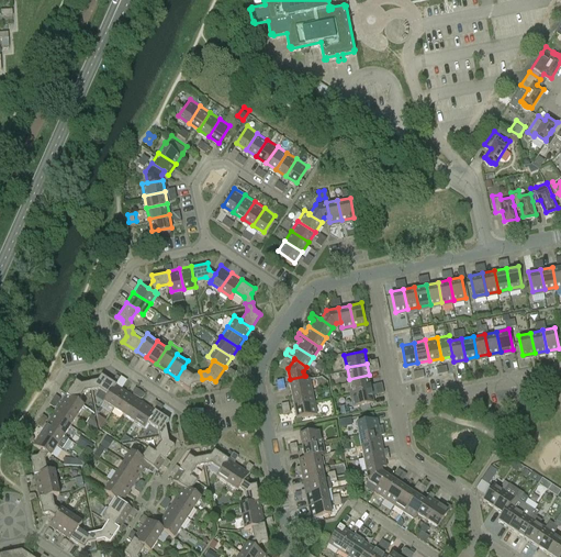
[(183,367),(177,378),(190,387),(193,381),(202,379),(200,371),(193,372),(183,367)]
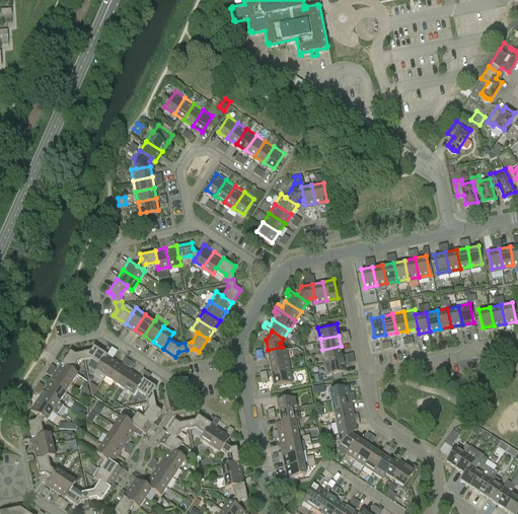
[(91,348),(83,350),(85,357),(91,356),(100,361),(106,352),(94,343),(91,348)]
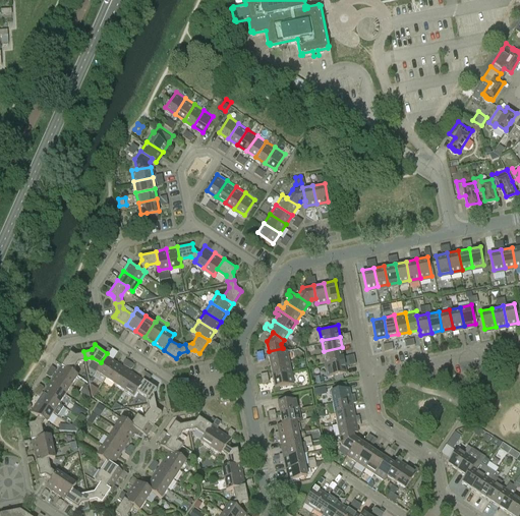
[(287,347),(282,348),(283,348),(269,351),(271,362),(290,358),(287,347)]
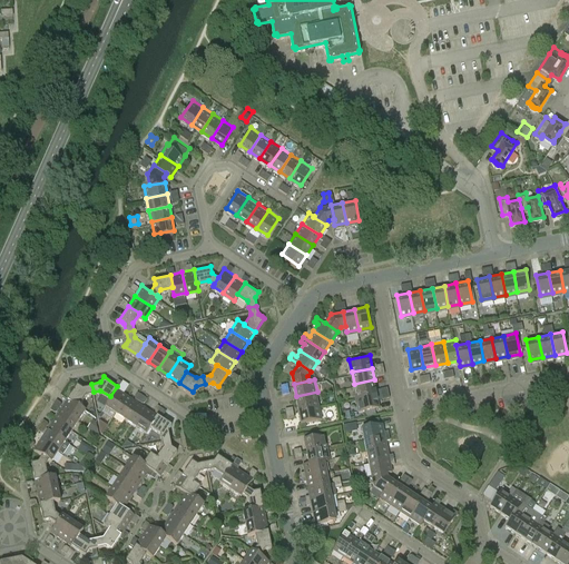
[(374,379),(354,384),(356,396),(378,392),(374,379)]
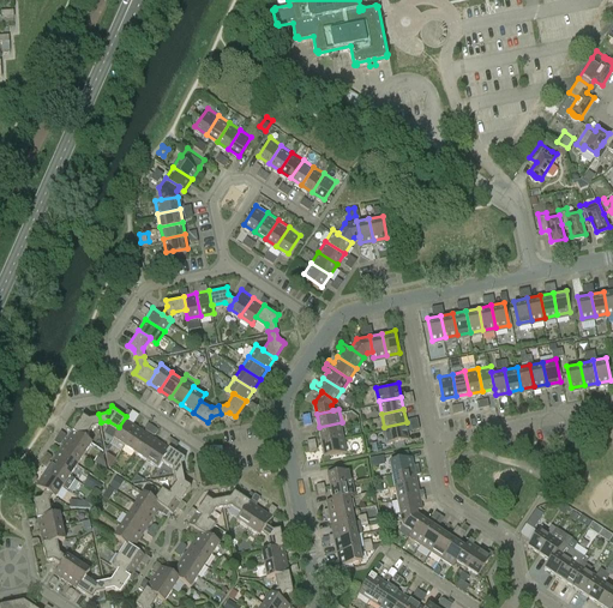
[(74,426),(86,434),(92,423),(101,422),(98,414),(90,415),(84,411),(74,426)]
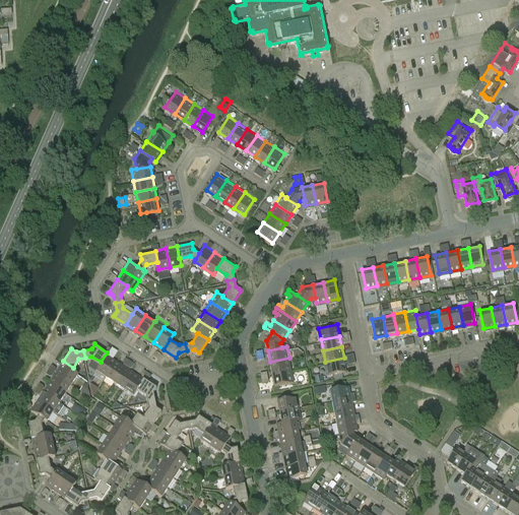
[(96,368),(107,374),(117,359),(112,356),(114,351),(112,352),(109,350),(108,352),(107,352),(101,362),(96,368)]
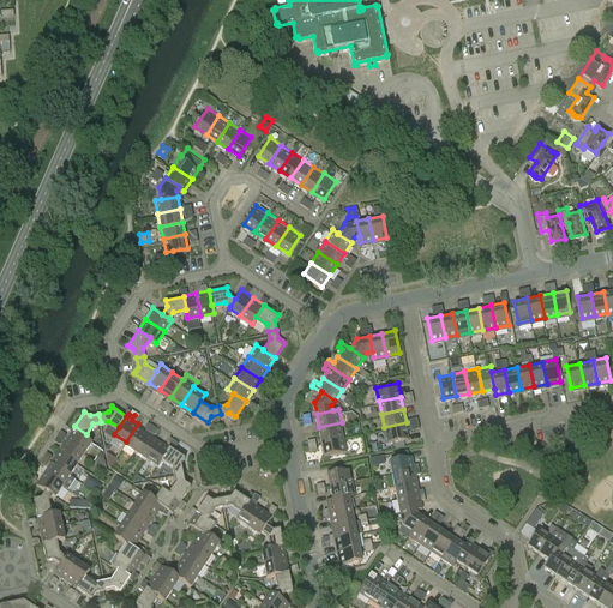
[(322,439),(344,435),(342,422),(319,427),(322,439)]
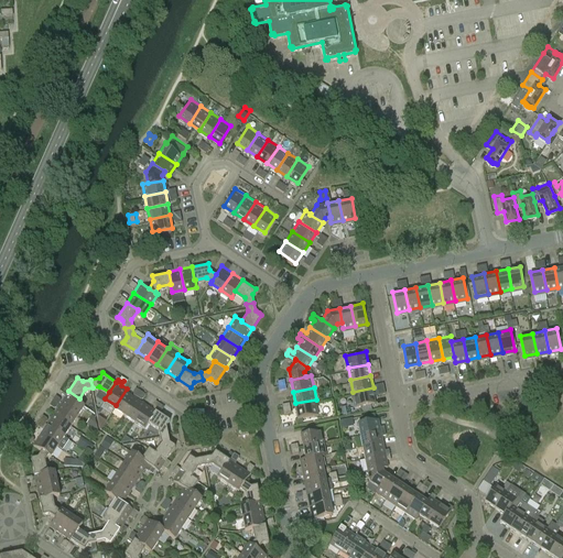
[(374,387),(353,392),(355,404),(364,402),(372,401),(376,400),(374,387)]
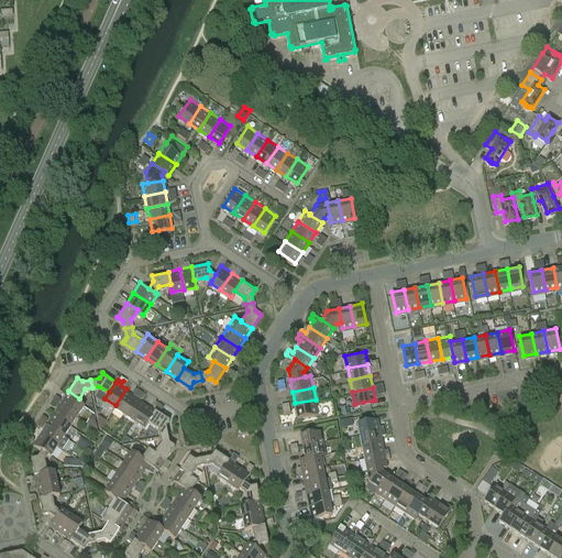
[(124,412),(136,395),(127,389),(116,405),(124,412)]
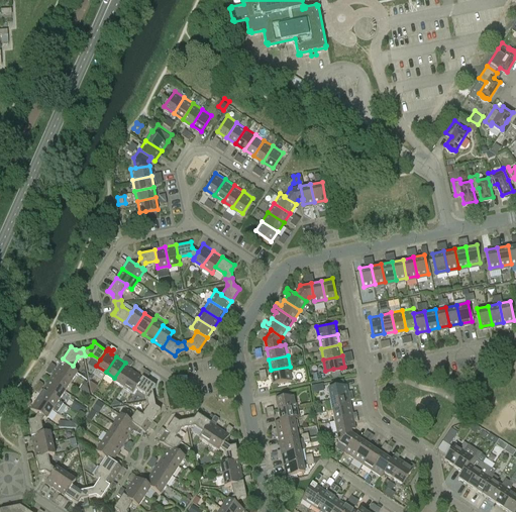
[(63,359),(56,369),(72,379),(78,370),(73,366),(63,359)]
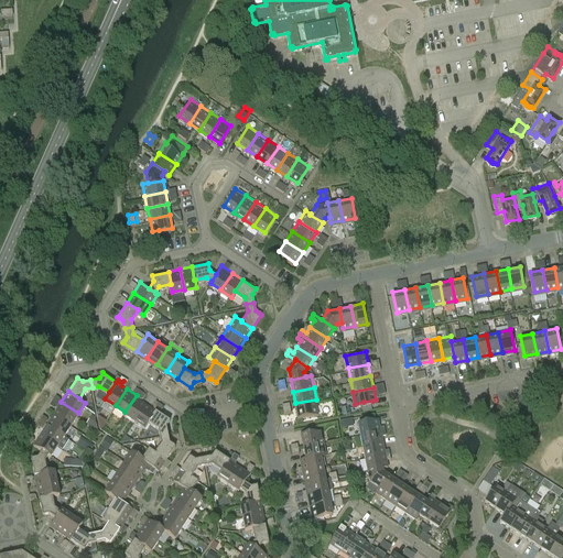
[(134,418),(147,402),(137,395),(125,412),(134,418)]
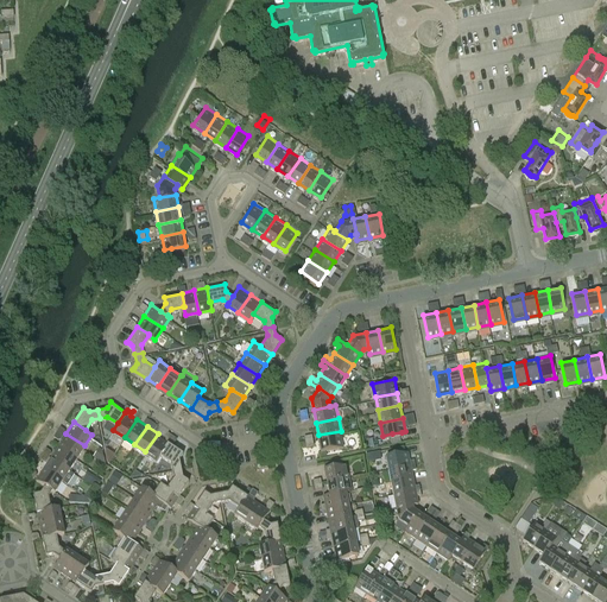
[(343,444),(341,431),(318,435),(322,448),(343,444)]
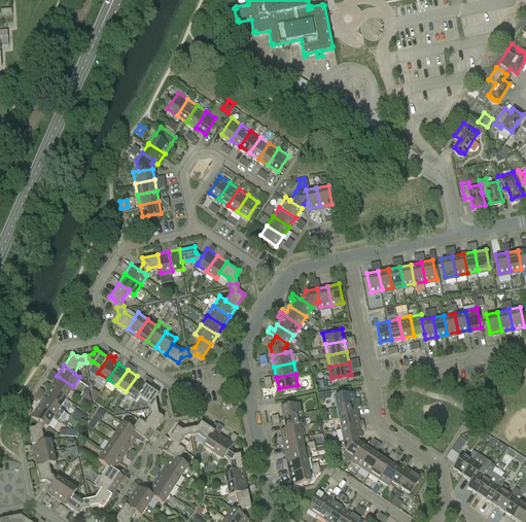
[(73,386),(57,376),(50,385),(67,395),(73,386)]
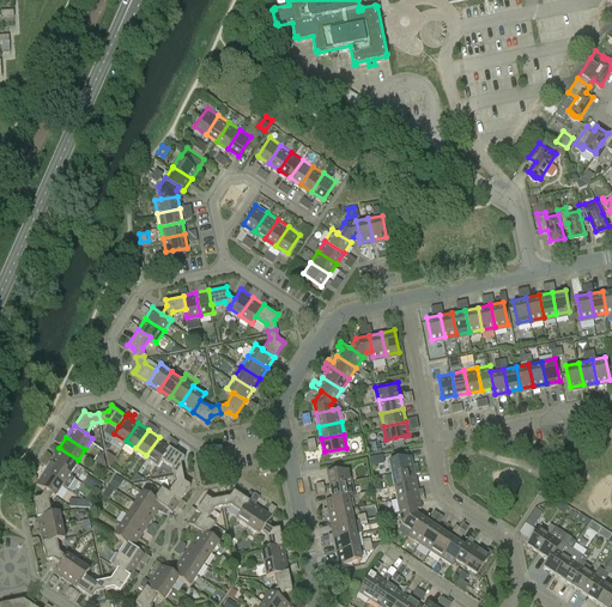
[(158,463),(163,456),(170,444),(159,437),(146,455),(158,463)]
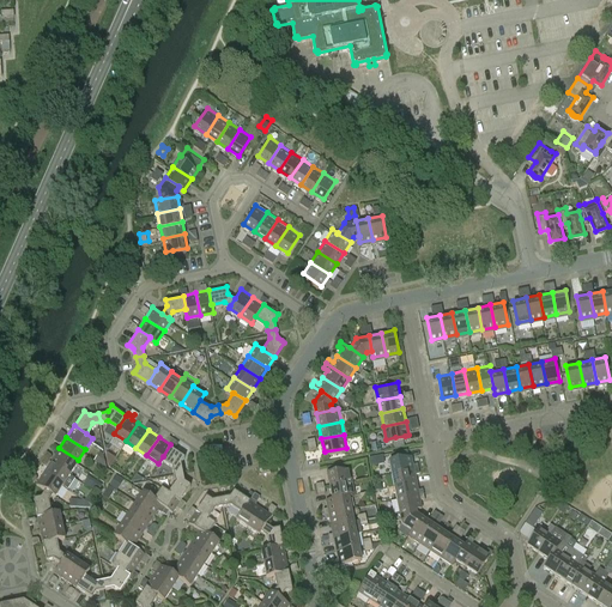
[(170,444),(163,456),(173,463),(175,471),(183,469),(181,460),(186,454),(174,447),(170,444)]
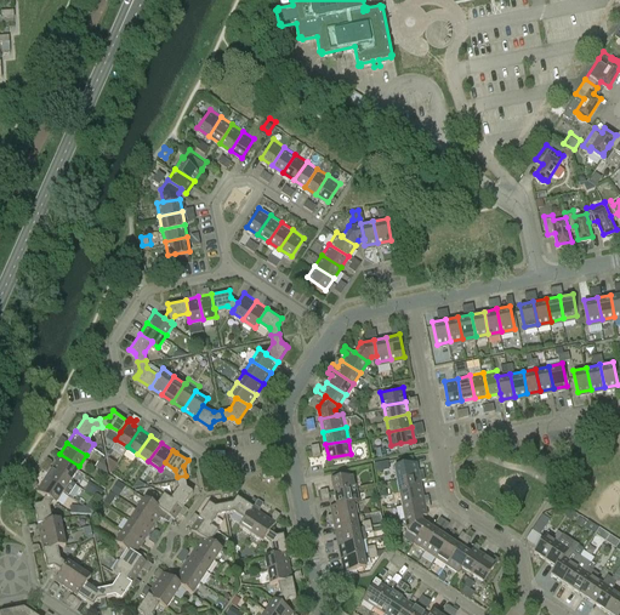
[(399,462),(394,462),(398,477),(425,471),(424,466),(419,467),(417,459),(415,459),(414,451),(398,455),(399,462)]
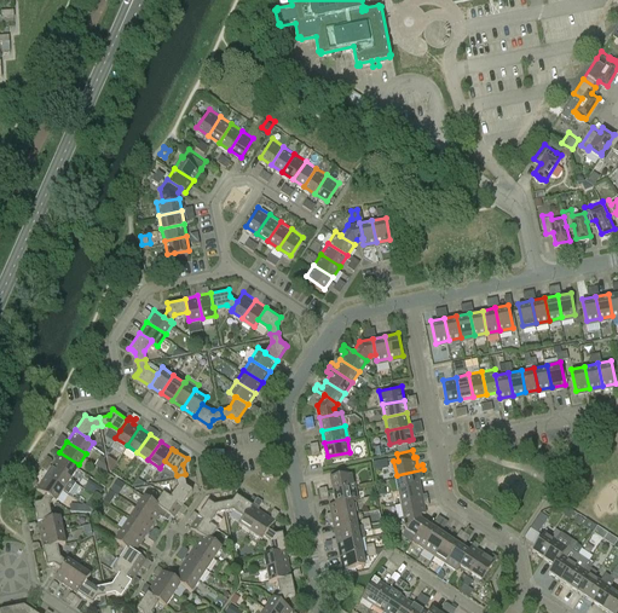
[(108,451),(108,452),(111,467),(117,458),(108,451)]
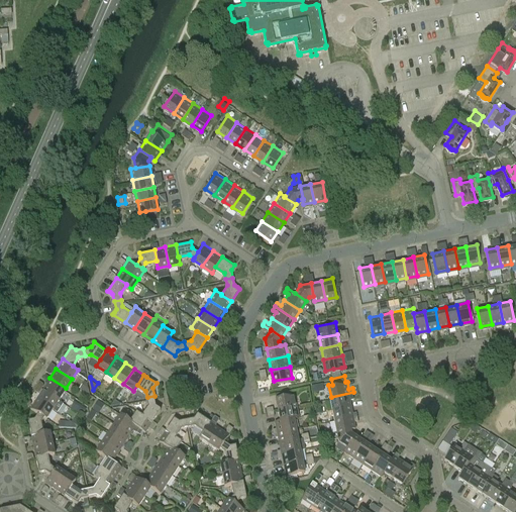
[(66,388),(49,378),(43,387),(60,397),(66,388)]
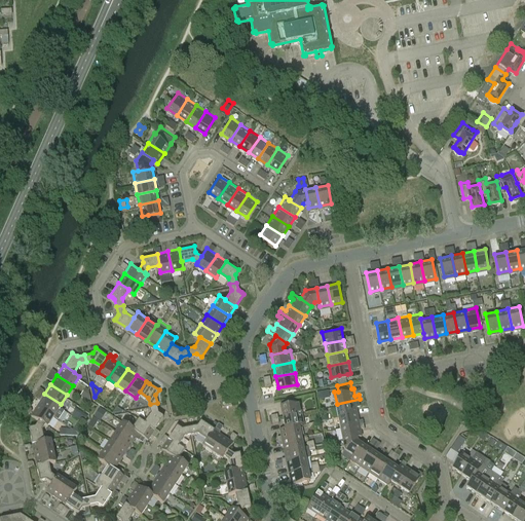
[(44,394),(38,403),(54,413),(59,416),(60,416),(65,407),(61,404),(44,394)]
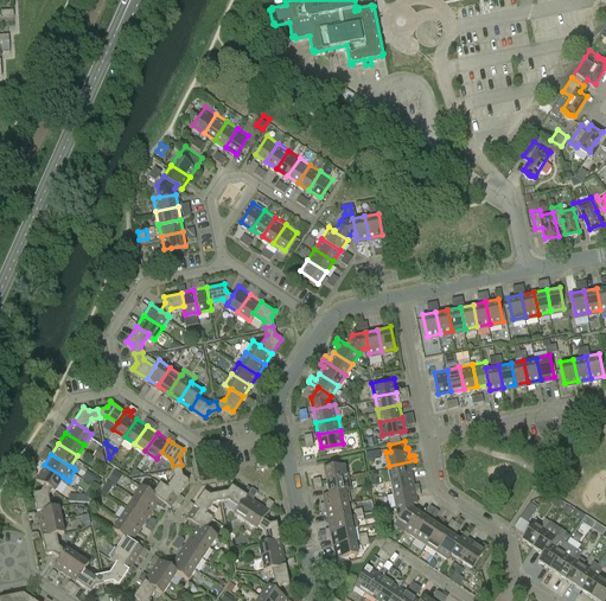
[(327,478),(349,473),(346,460),(325,465),(327,478)]
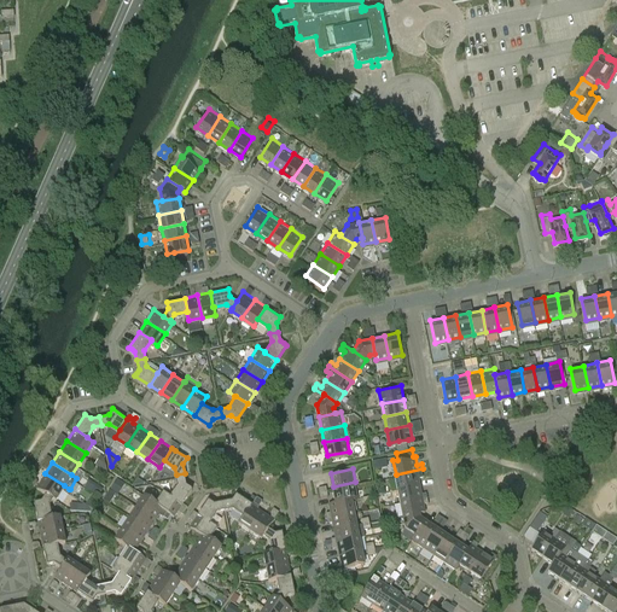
[(423,468),(396,474),(399,487),(420,482),(419,474),(424,473),(423,468)]
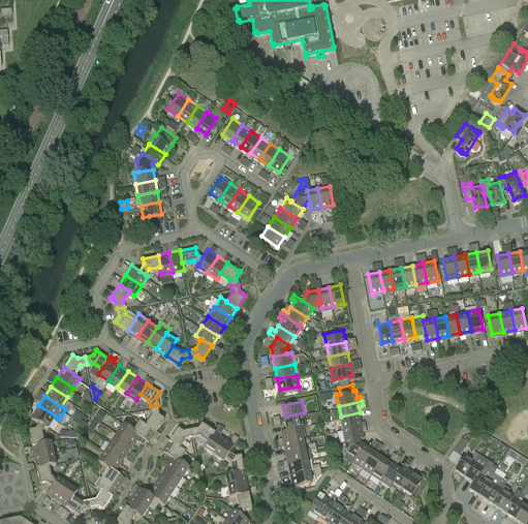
[(55,415),(38,405),(32,414),(40,420),(47,424),(49,426),(55,415)]
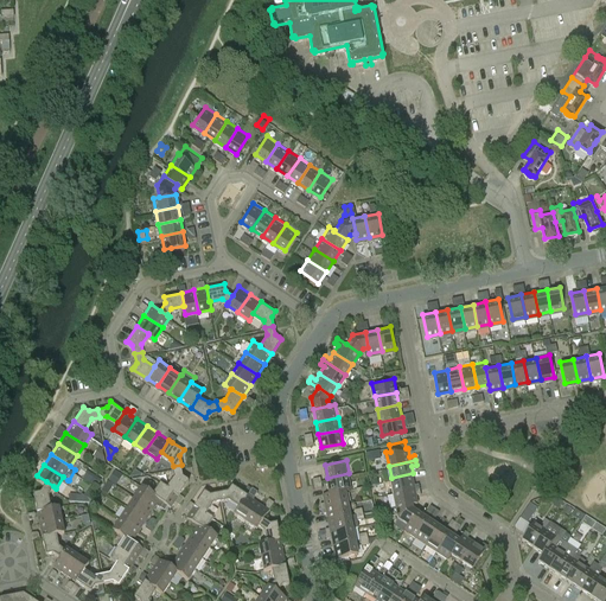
[(116,465),(109,475),(115,480),(122,470),(116,465)]
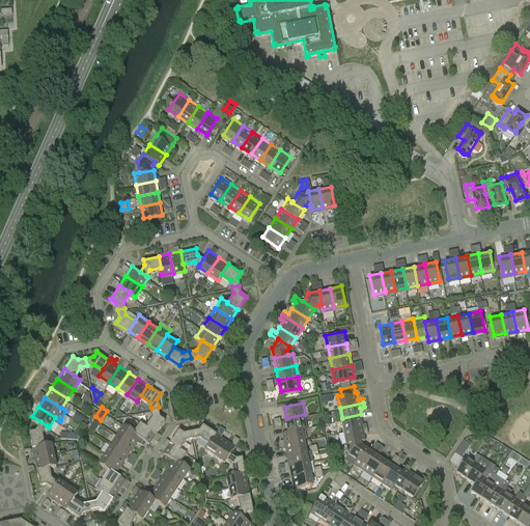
[(152,415),(146,423),(158,431),(158,430),(165,418),(160,414),(159,407),(151,408),(152,415)]
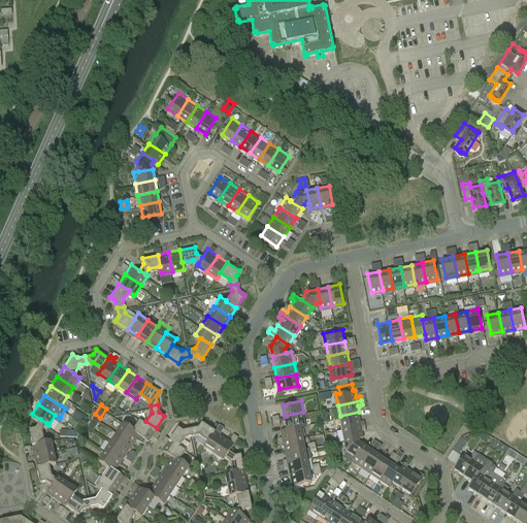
[(85,411),(79,417),(85,420),(89,414),(85,411)]
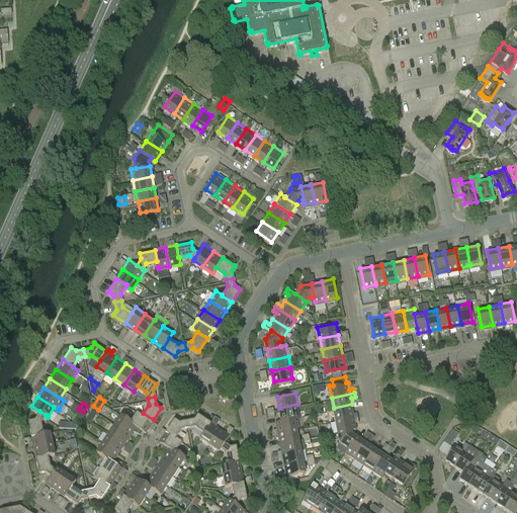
[(300,415),(297,404),(279,408),(281,418),(281,419),(294,416),(294,417),(300,415)]
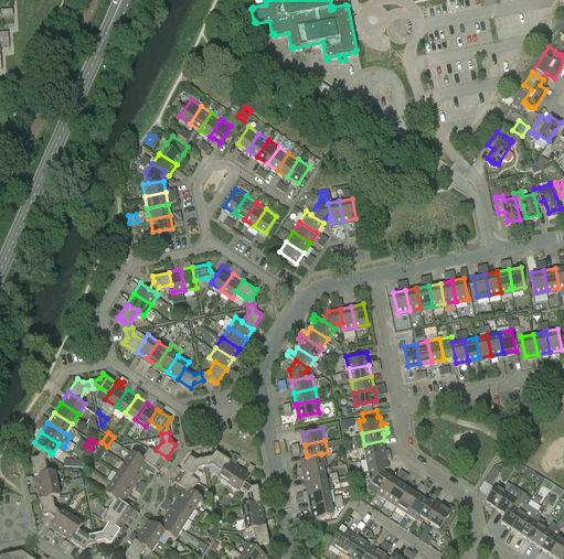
[(384,440),(364,444),(366,457),(391,451),(390,447),(385,448),(384,440)]
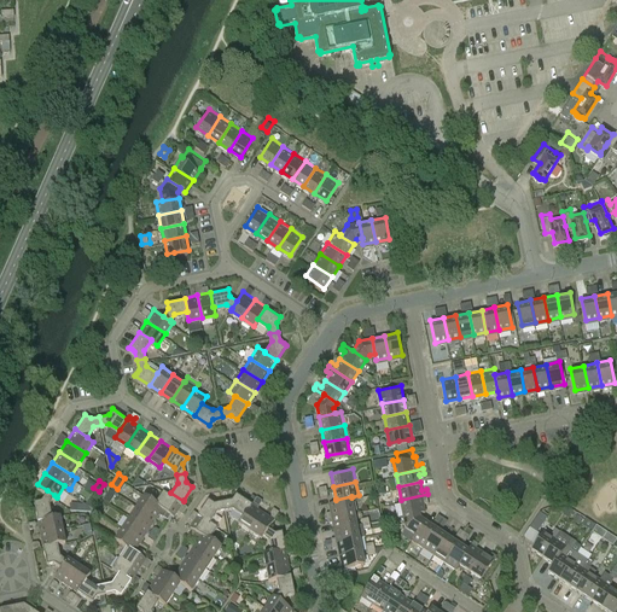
[(110,500),(117,490),(110,485),(104,495),(110,500)]
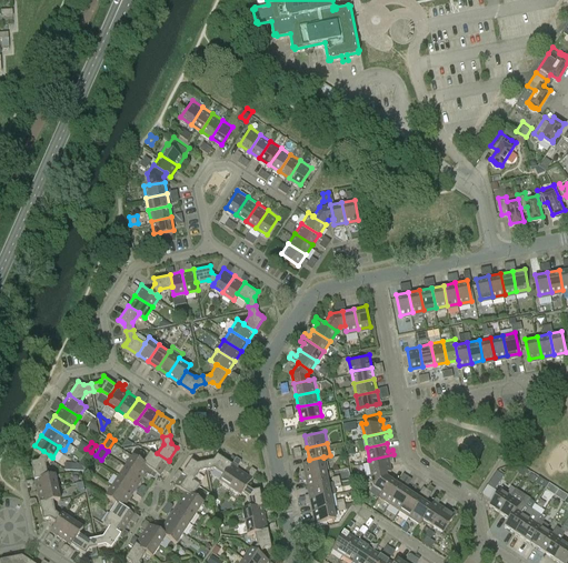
[(150,465),(152,466),(158,470),(161,472),(165,466),(169,470),(173,463),(169,460),(169,461),(157,453),(151,449),(145,459),(143,460),(150,464),(150,465)]
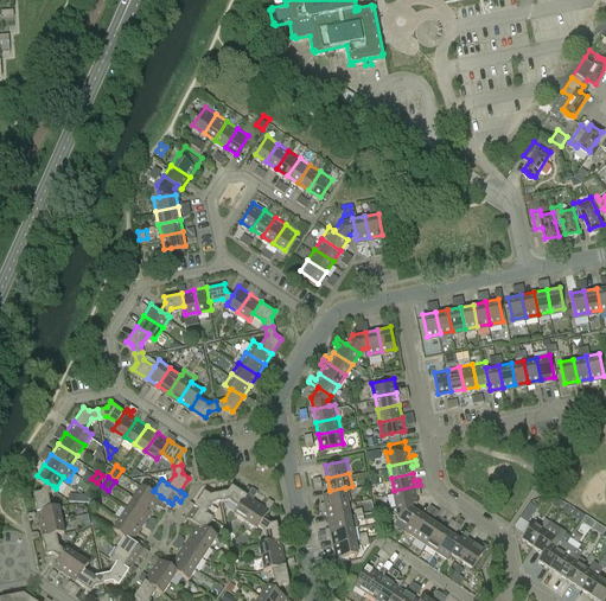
[(53,486),(46,481),(42,488),(34,490),(38,507),(52,504),(50,492),(53,486)]
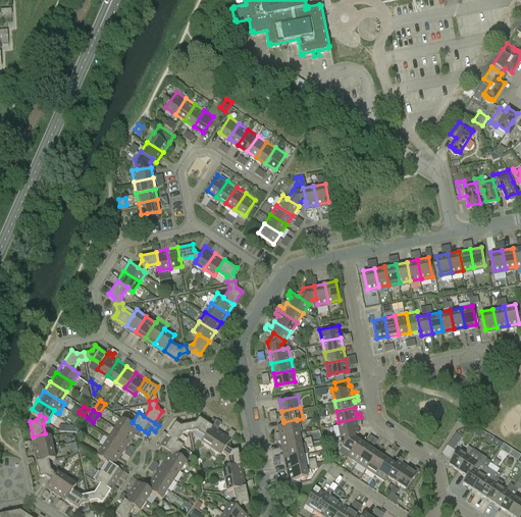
[(122,415),(116,425),(132,435),(135,431),(139,432),(138,430),(140,428),(138,427),(138,426),(132,422),(133,421),(122,415)]
